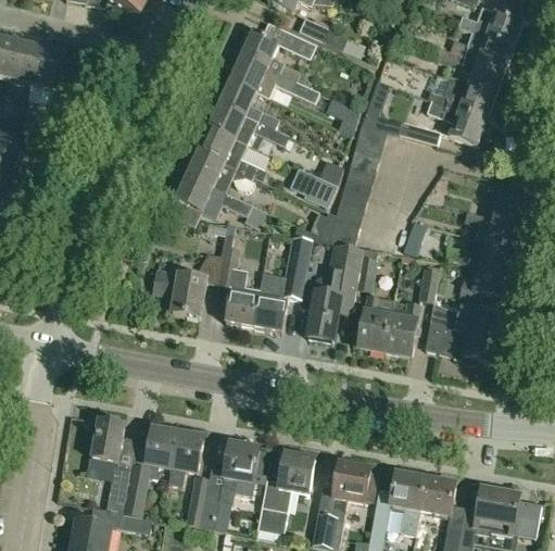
[(136,13),(143,0),(113,0),(136,13)]
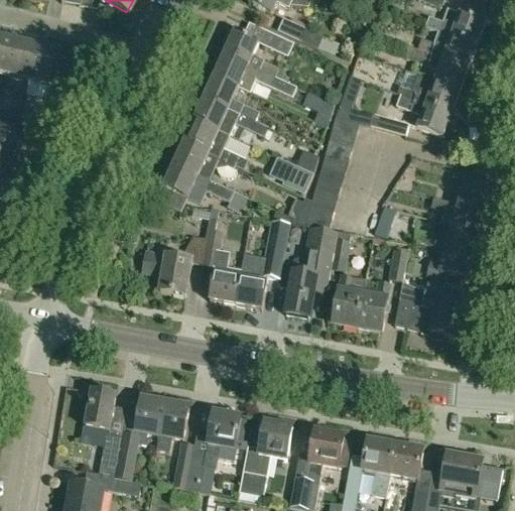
[(247,0),(246,2),(271,13),(276,1),(288,6),(289,4),(304,11),(308,2),(303,0),(247,0)]
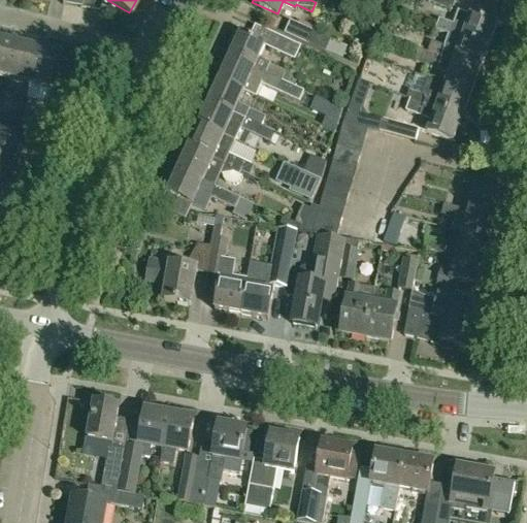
[(448,31),(448,32),(486,46),(494,23),(469,13),(457,8),(452,21),(439,17),(435,27),(448,31)]
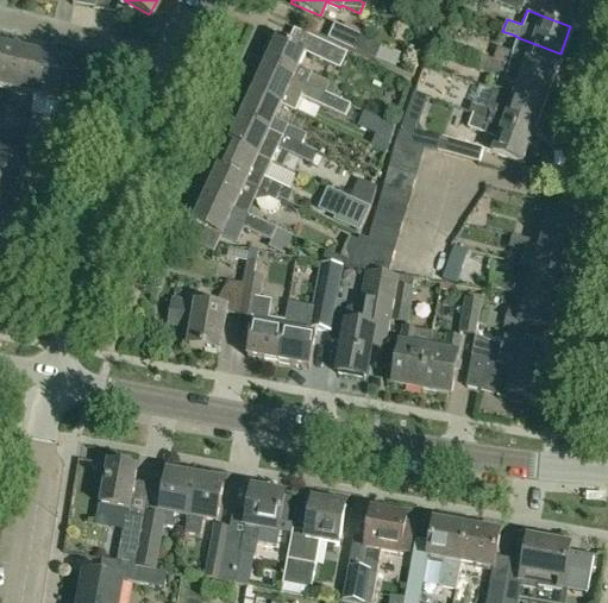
[(380,43),(381,42),(334,20),(327,36),(394,66),(400,51),(380,43)]
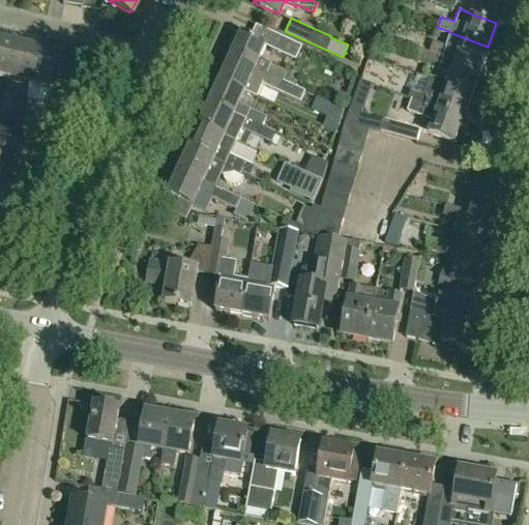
[(265,44),(239,32),(238,33),(234,31),(228,45),(232,47),(229,55),(303,89),(303,88),(283,78),(286,69),(259,56),(265,44)]
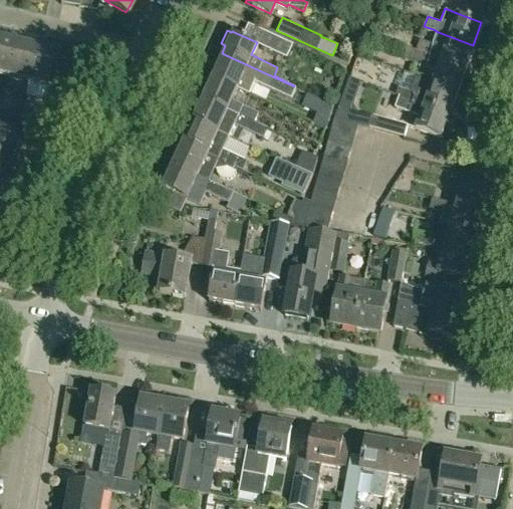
[(265,30),(259,43),(285,55),(291,42),(265,30)]
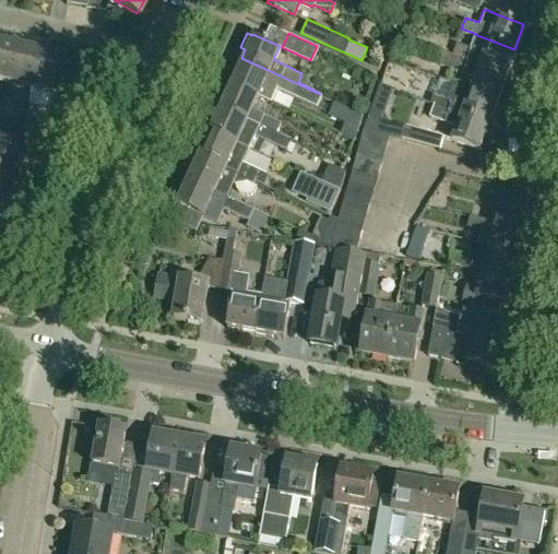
[(443,50),(506,73),(514,49),(474,34),(470,45),(455,40),(451,51),(443,49),(443,50)]
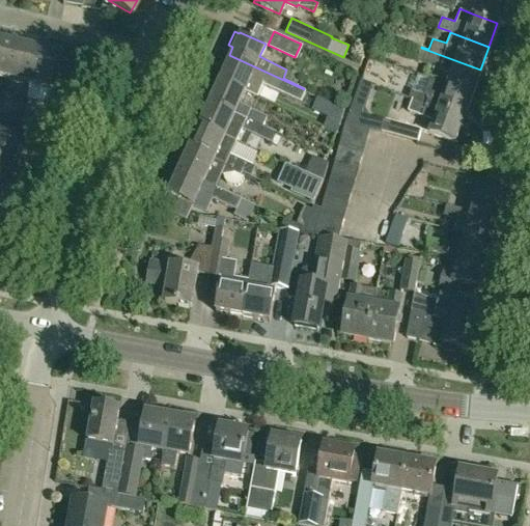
[(0,73),(5,75),(14,39),(0,35),(0,73)]
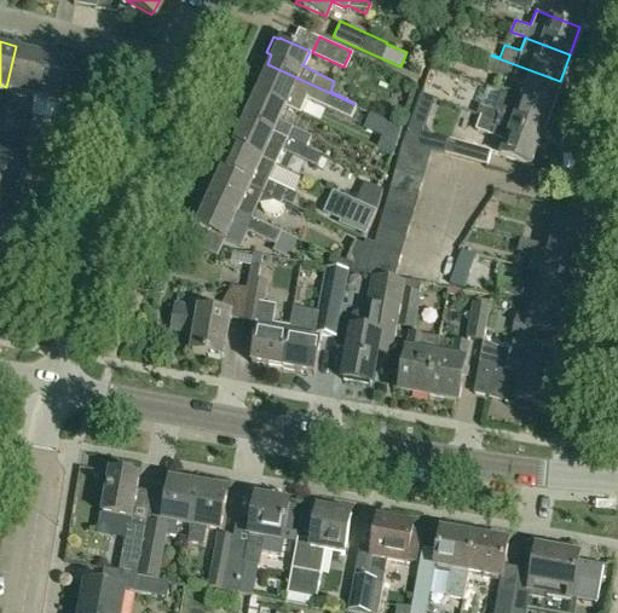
[(6,87),(34,93),(44,53),(16,46),(6,87)]
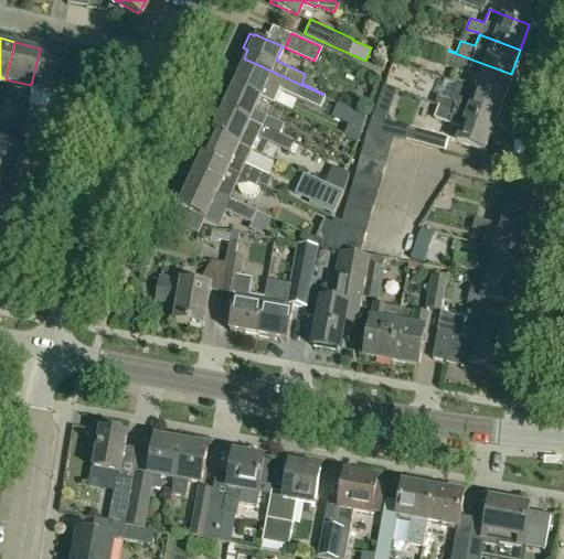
[(40,49),(31,85),(57,92),(66,54),(40,49)]
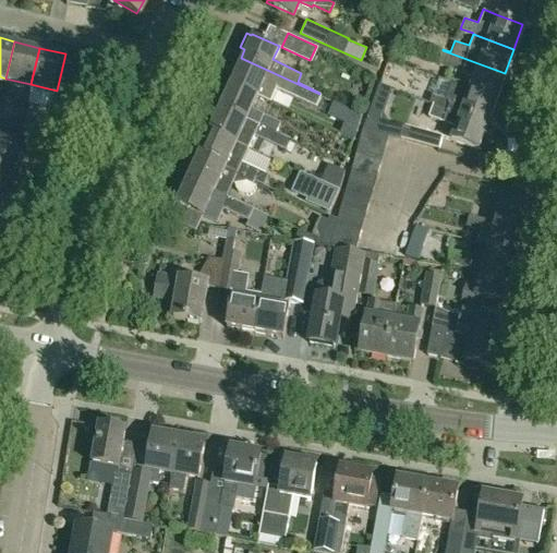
[(474,75),(470,87),(470,88),(496,98),(505,73),(443,50),(438,61),(474,75)]
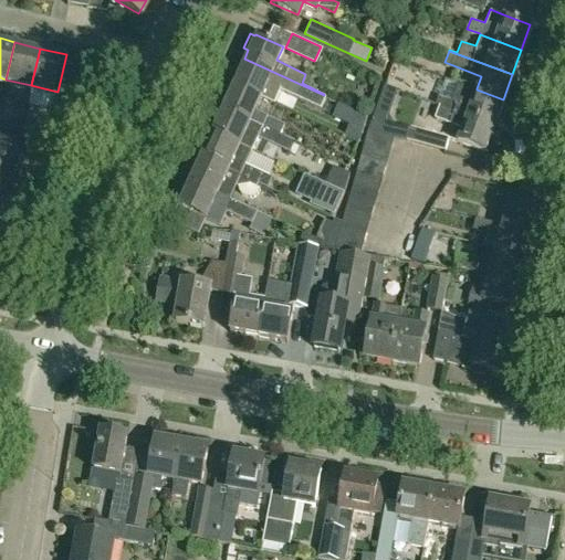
[(324,95),(244,59),(233,83),(261,95),(273,101),(279,87),(320,104),(324,95)]
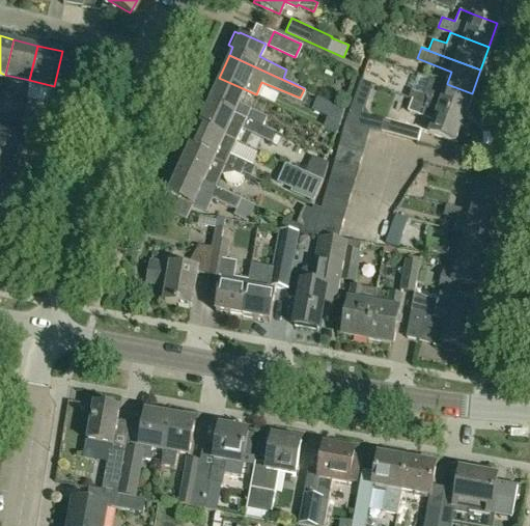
[(438,107),(464,116),(472,93),(447,84),(447,83),(434,78),(417,72),(408,94),(412,95),(411,98),(438,107)]
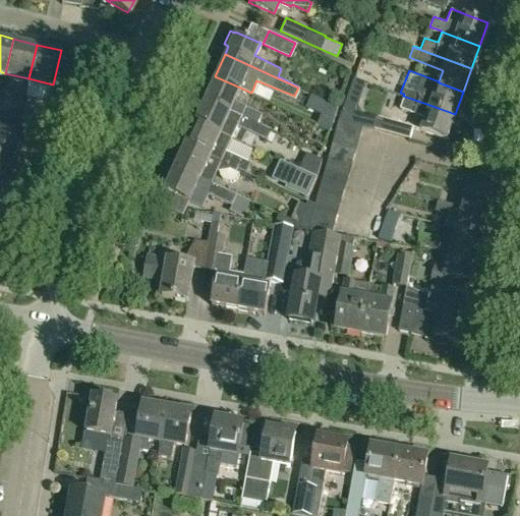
[(261,112),(234,100),(240,88),(215,76),(205,99),(256,122),(256,121),(261,112)]
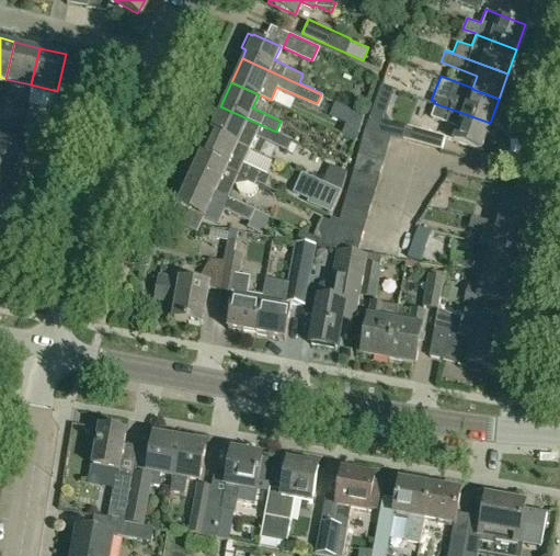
[(374,99),(364,126),(364,127),(388,134),(391,122),(388,122),(383,111),(386,103),(375,99),(374,99)]
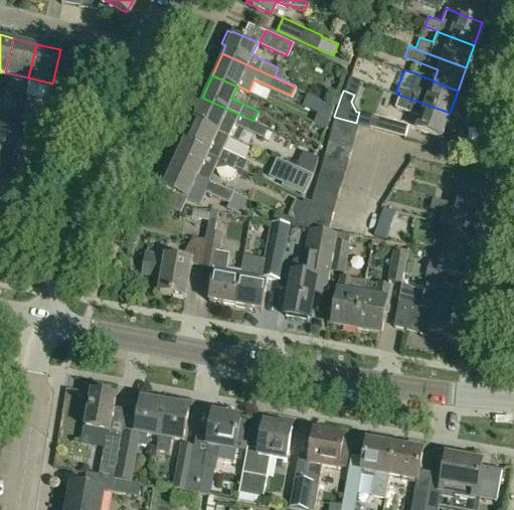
[(0,94),(0,105),(6,107),(8,96),(0,94)]
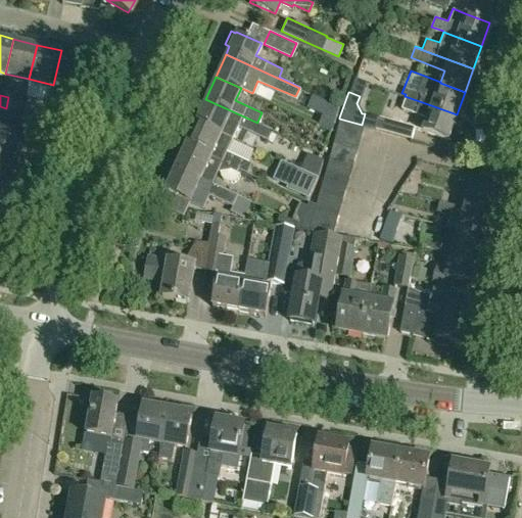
[(457,114),(431,105),(405,96),(400,106),(428,116),(423,129),(448,138),(457,114)]
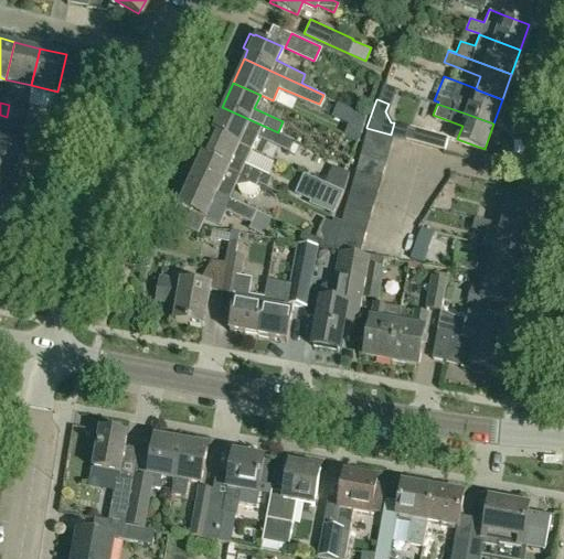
[(213,114),(206,128),(238,143),(238,142),(249,148),(257,133),(274,141),(288,148),(293,138),(278,131),(278,132),(222,107),(217,116),(213,114)]
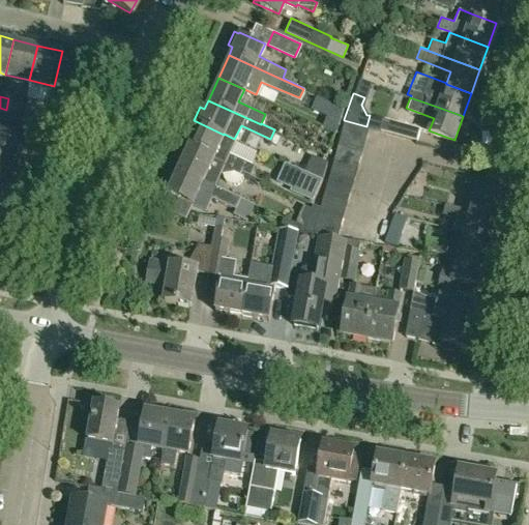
[(326,113),(326,115),(339,121),(344,106),(331,101),(326,113)]
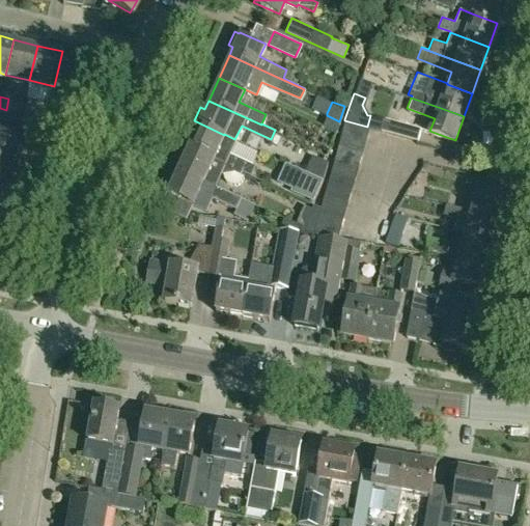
[(19,116),(30,119),(32,108),(22,106),(19,116)]
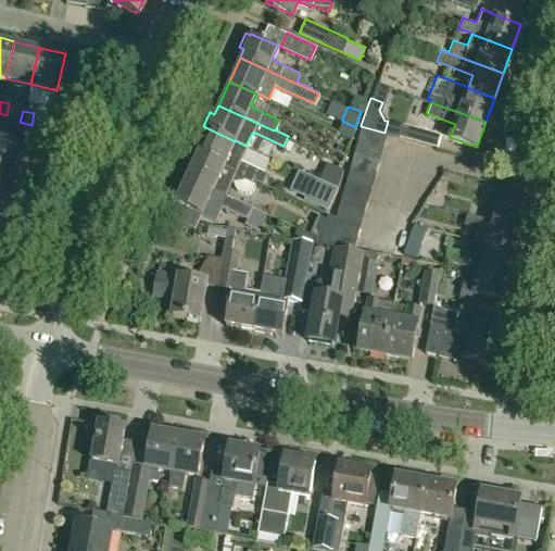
[(399,135),(437,145),(440,133),(402,123),(399,135)]
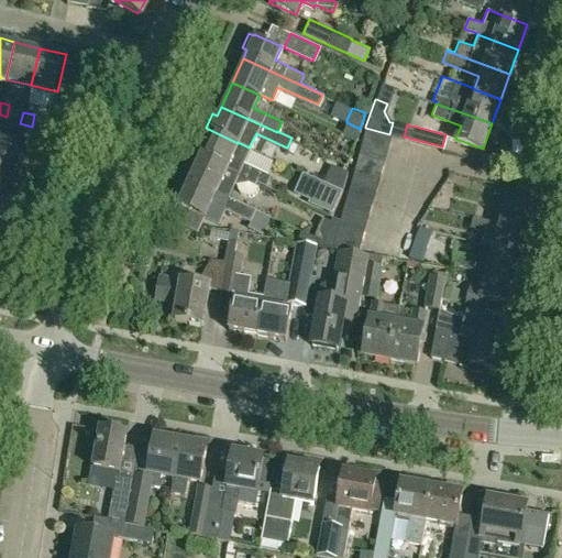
[(362,140),(386,146),(389,134),(365,128),(365,127),(362,140)]
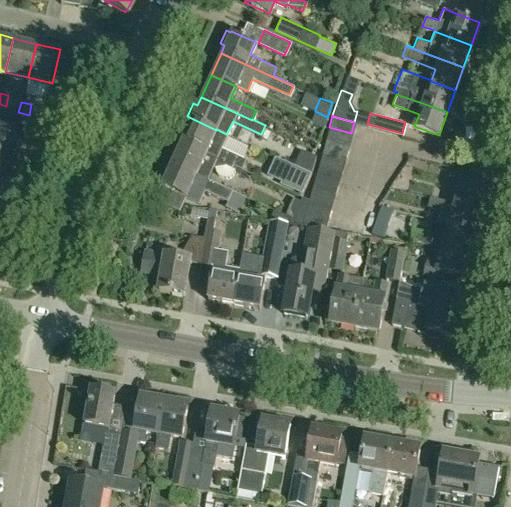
[(181,140),(217,156),(232,163),(233,163),(241,167),(245,158),(221,146),(226,134),(216,129),(216,130),(187,116),(180,131),(185,133),(181,140)]
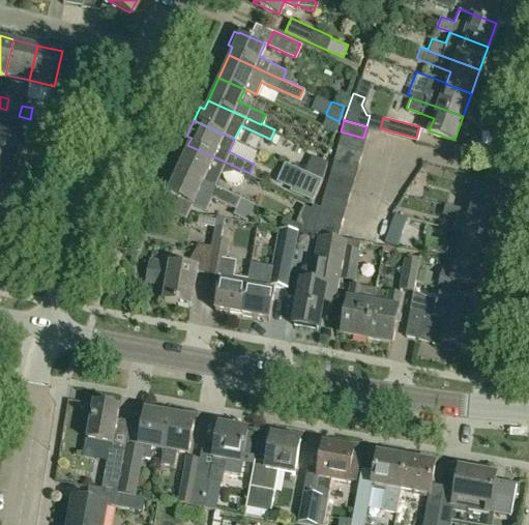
[(0,157),(12,165),(25,143),(0,128),(0,157)]
